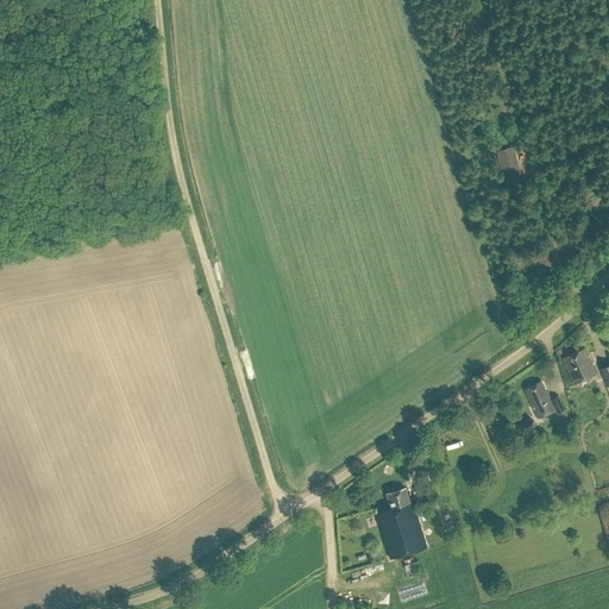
[(589,359),(583,349),(563,358),(575,384),(597,374),(590,358),(589,359)]
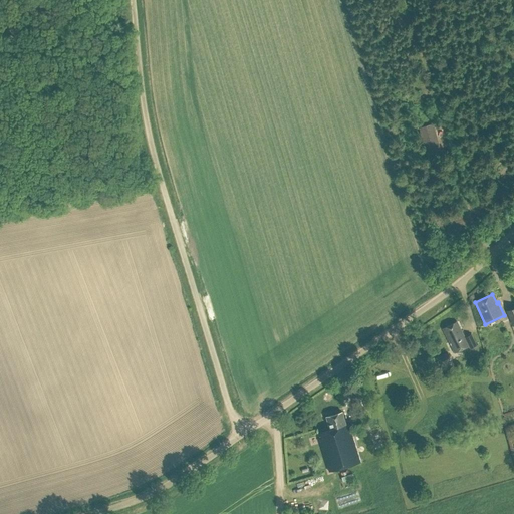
[(471,332),(465,335),(459,324),(456,325),(454,321),(443,327),(455,352),(470,344),(471,347),(477,344),(471,332)]
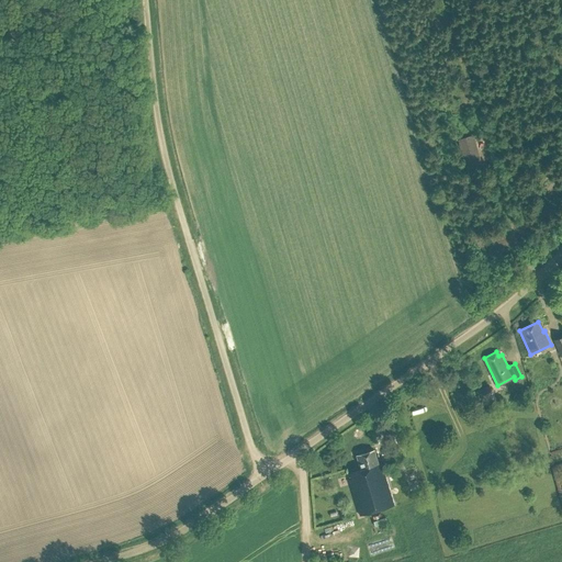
[(474,390),(480,401),(494,394),(487,382),(474,390)]
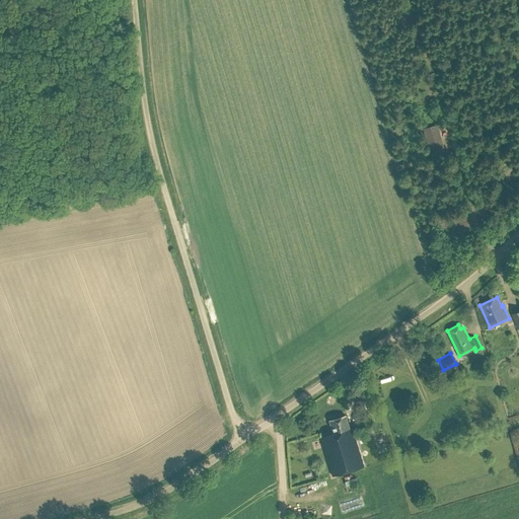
[(319,437),(331,475),(362,466),(351,428),(348,429),(344,416),(328,420),(332,433),(319,437)]
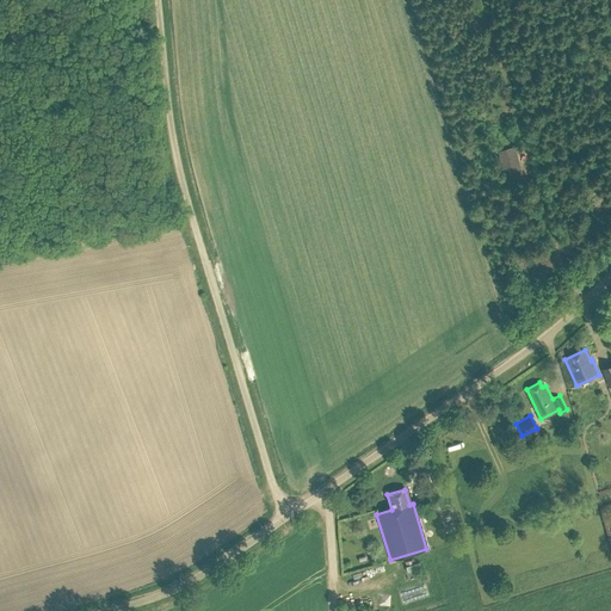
[(405,602),(430,598),(427,587),(403,591),(405,602)]
